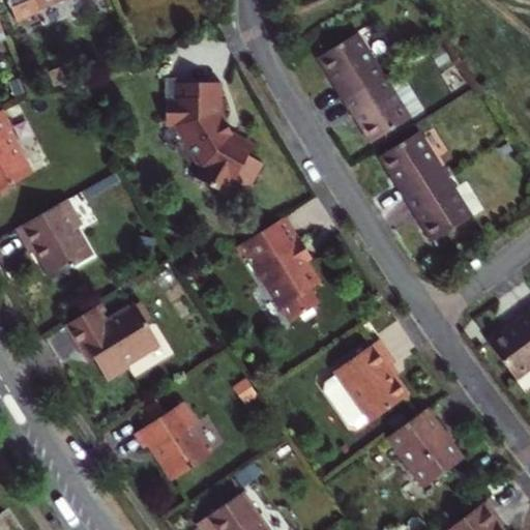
[(3,0),(16,28),(38,19),(36,15),(70,0),(83,0),(85,2),(88,0),(3,0)]
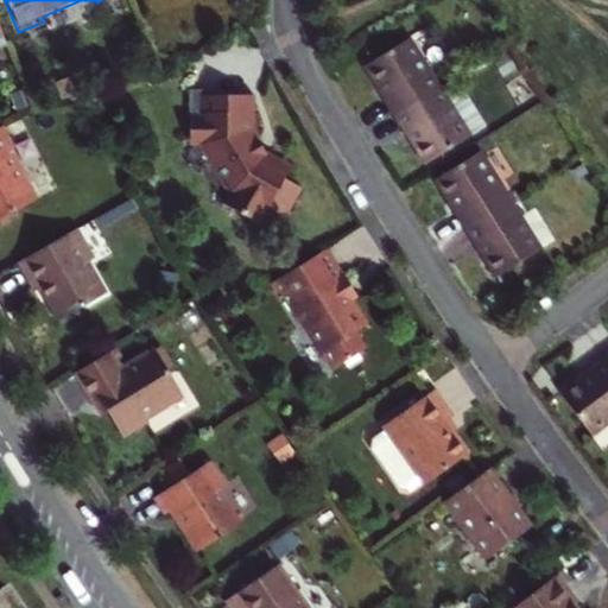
[(381,99),(393,118),(439,89),(409,40),(363,70),(381,99)]
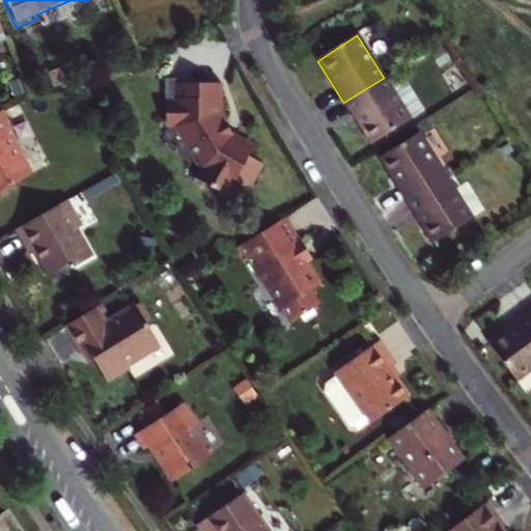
[(62,93),(77,87),(68,70),(55,75),(62,93)]
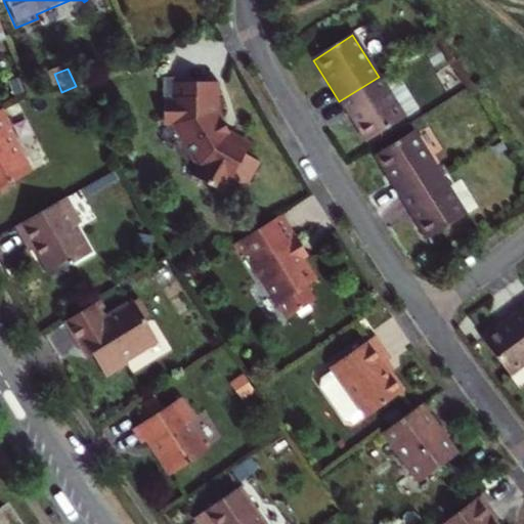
[(379,77),(339,101),(353,124),(366,145),(406,120),(379,77)]
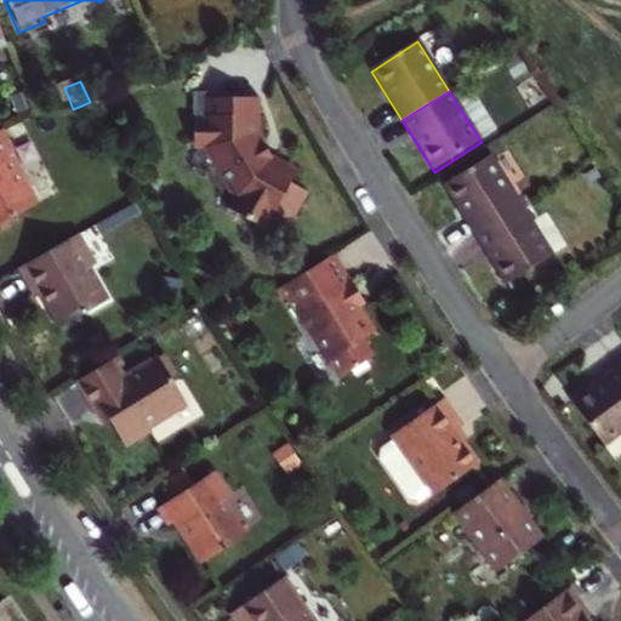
[(295,174),(272,158),(263,143),(257,143),(261,97),(206,93),(205,118),(195,117),(194,140),(208,140),(206,146),(228,186),(237,192),(227,205),(260,227),(266,217),(277,226),(286,223),(306,194),(289,183),(295,174)]
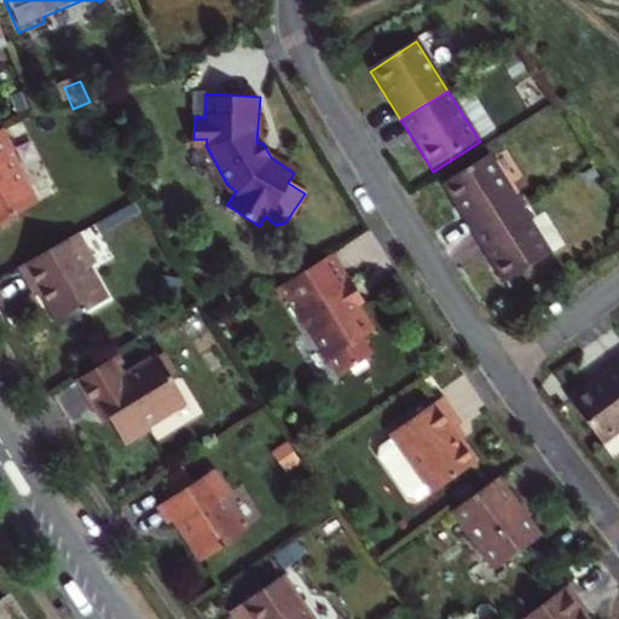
[(0,230),(33,214),(36,202),(15,162),(16,154),(5,132),(0,133),(0,230)]
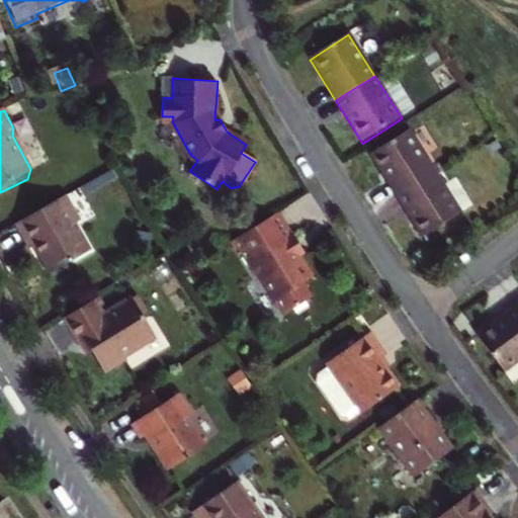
[(385,180),(397,198),(436,173),(410,131),(370,156),(385,180)]
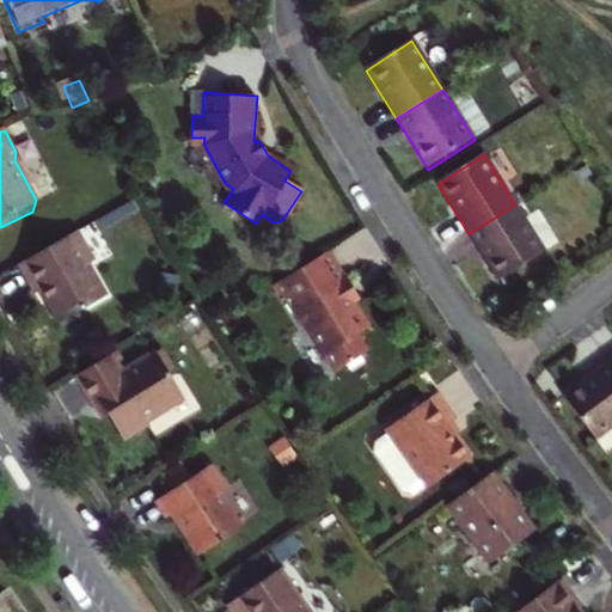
[(515,204),(469,234),(487,262),(502,286),(549,257),(515,204)]
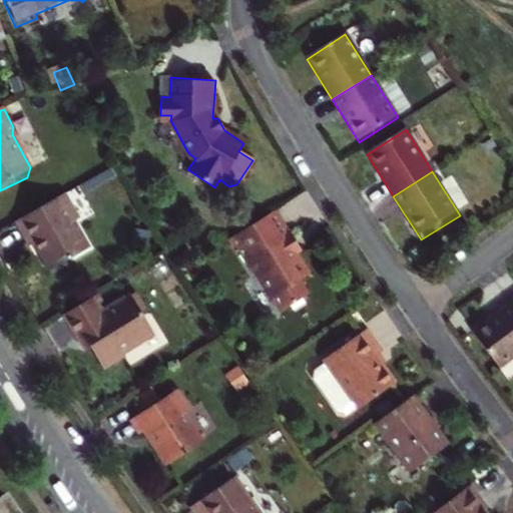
[(50,276),(92,251),(76,223),(81,221),(71,202),(66,205),(63,198),(16,225),(30,250),(37,245),(40,250),(42,254),(40,255),(50,276)]
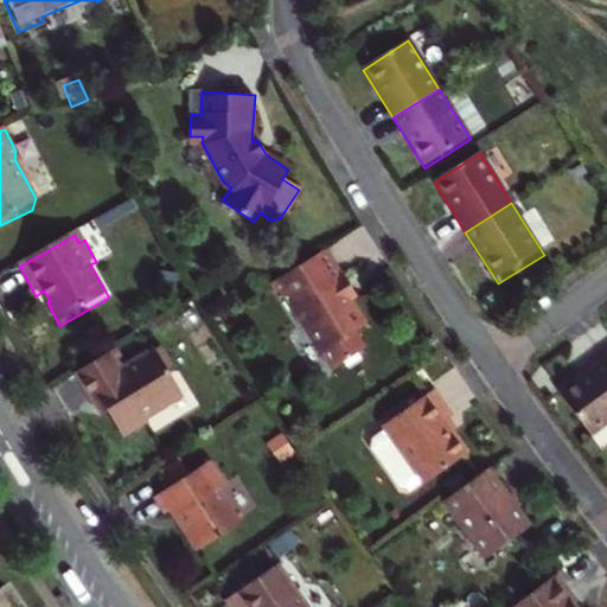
[(340,278),(324,250),(269,285),(296,328),(304,331),(328,370),(358,351),(359,343),(352,332),(366,323),(358,308),(349,294),(339,300),(336,294),(338,293),(332,283),(340,278)]
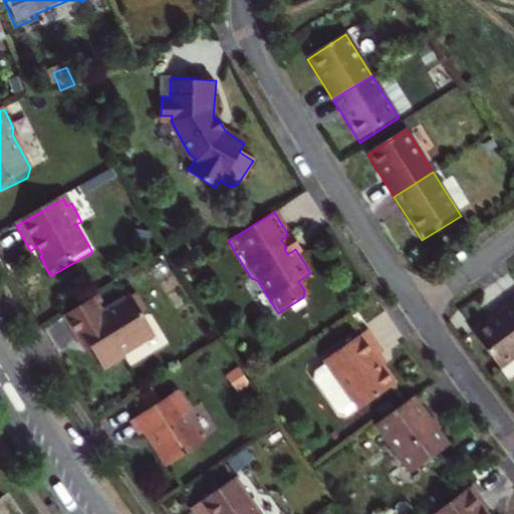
[(133,296),(104,314),(99,306),(95,299),(66,316),(82,342),(87,339),(93,349),(106,369),(127,357),(125,354),(157,335),(133,296)]
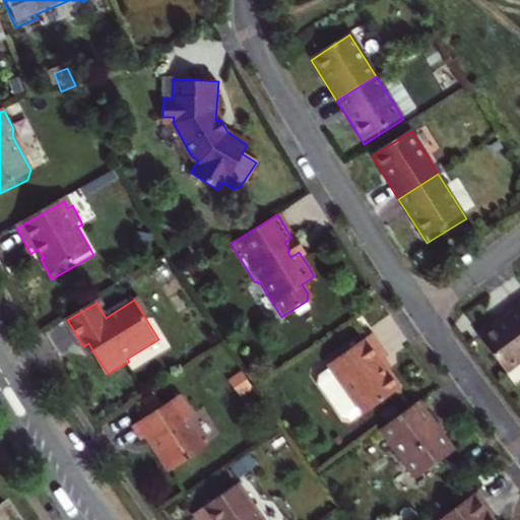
[(105,307),(101,300),(96,303),(101,310),(105,307)]
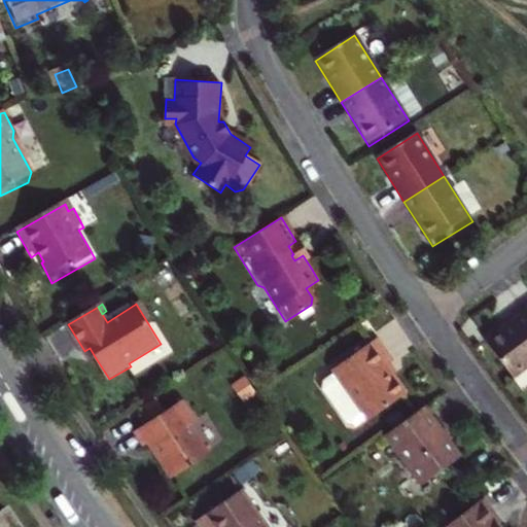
[(489,341),(518,378),(526,371),(526,315),(525,313),(507,326),(489,341)]
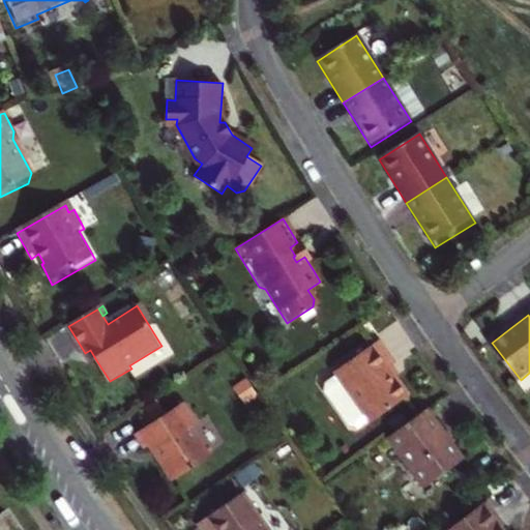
[(393,365),(377,343),(332,375),(334,377),(323,385),(322,393),(346,427),(352,429),(364,420),(366,424),(404,400),(391,382),(384,372),(389,369),(393,365)]
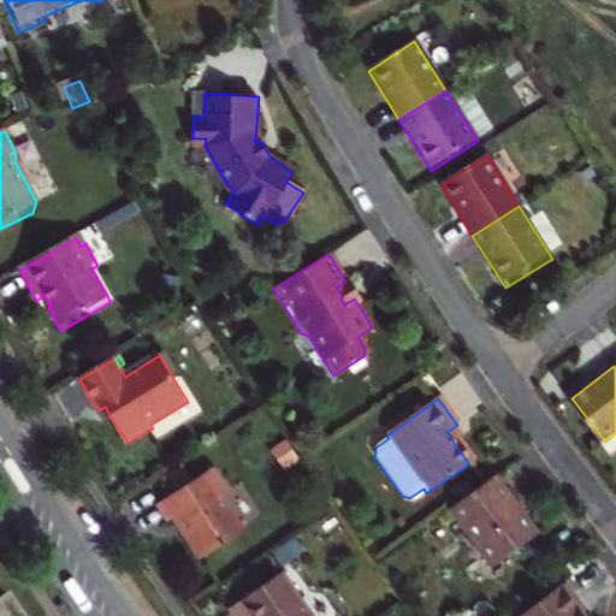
[(102,415),(106,422),(112,419),(105,407),(99,410),(102,415)]
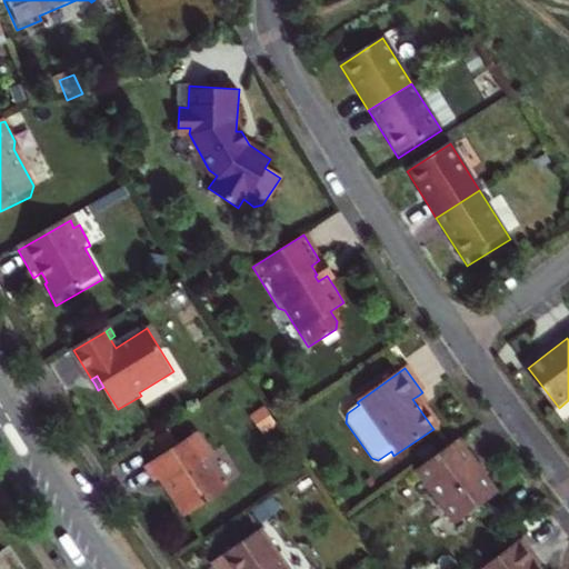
[(418,396),(412,399),(420,410),(426,406),(422,400),(418,396)]
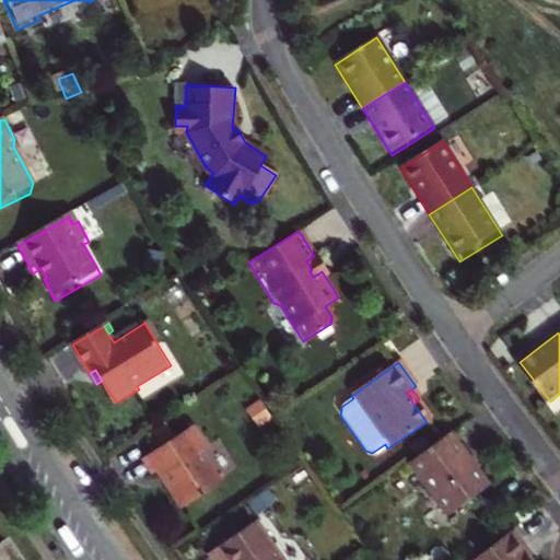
[(202,455),(210,450),(195,427),(146,461),(155,475),(162,469),(167,477),(172,483),(168,487),(184,510),(223,483),(202,455)]
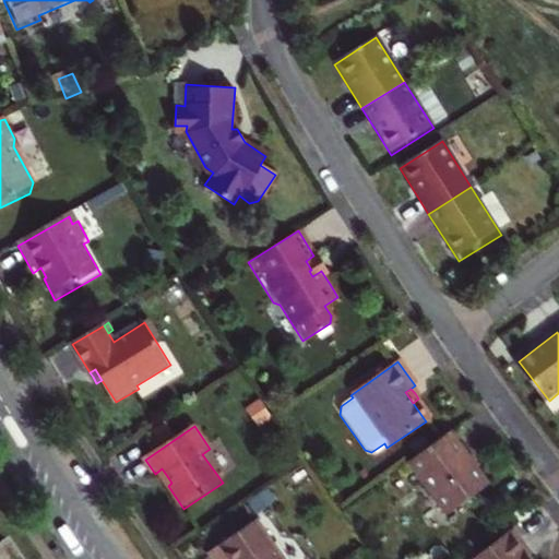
[(466,466),(463,461),(468,458),(450,432),(409,463),(448,514),(488,485),(477,470),(470,470),(466,466)]
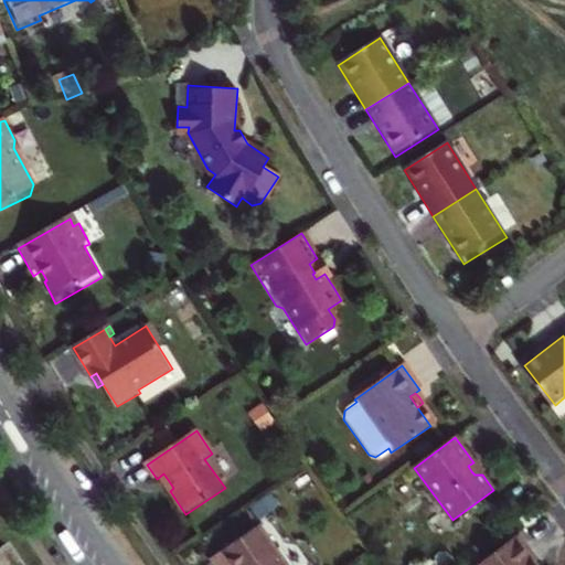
[(289,564),(260,525),(213,561),(216,564),(289,564)]
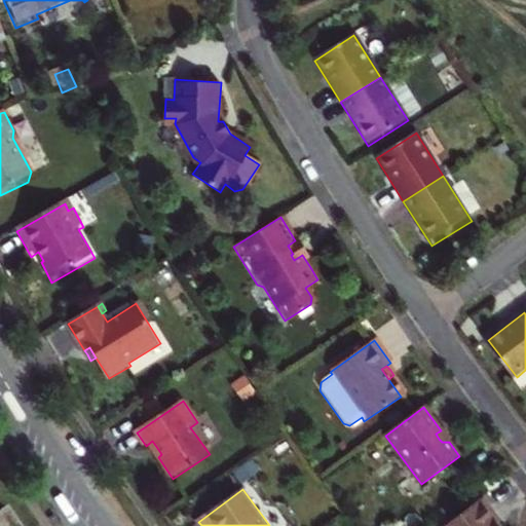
[(496,525),(498,524),(480,500),(446,525),(496,525)]
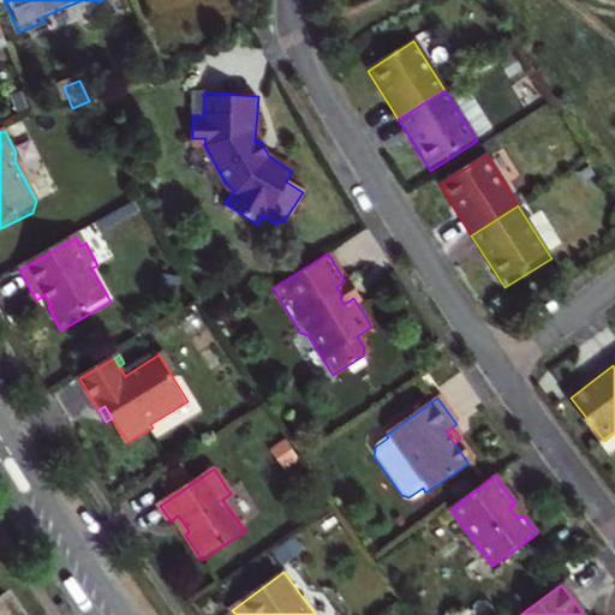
[(10,602),(0,608),(0,614),(16,614),(18,614),(10,602)]
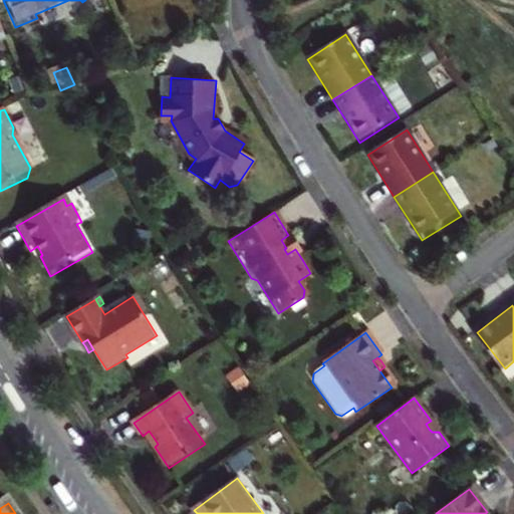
All buildings are outlined.
